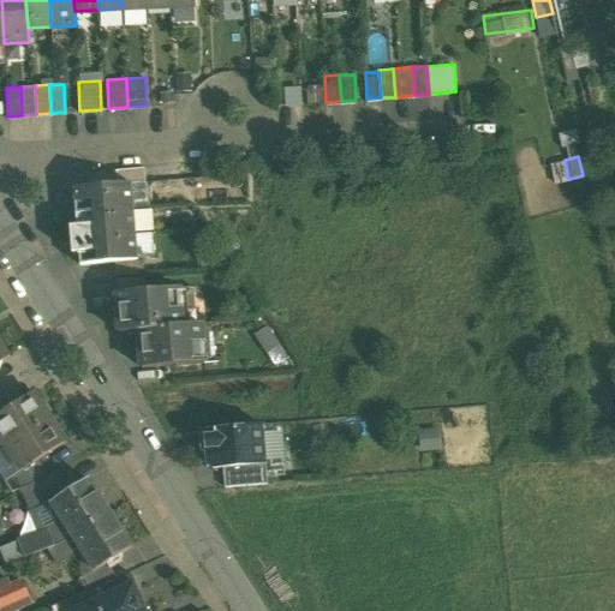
[(144,166),(115,168),(117,183),(131,181),(145,180),(144,166)]
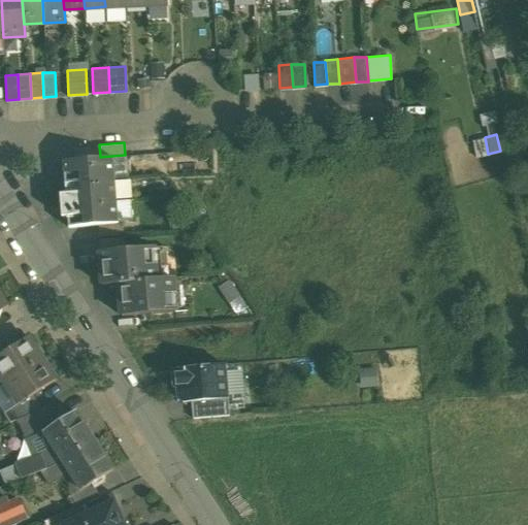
[(99,144),(74,146),(75,159),(100,157),(99,144)]
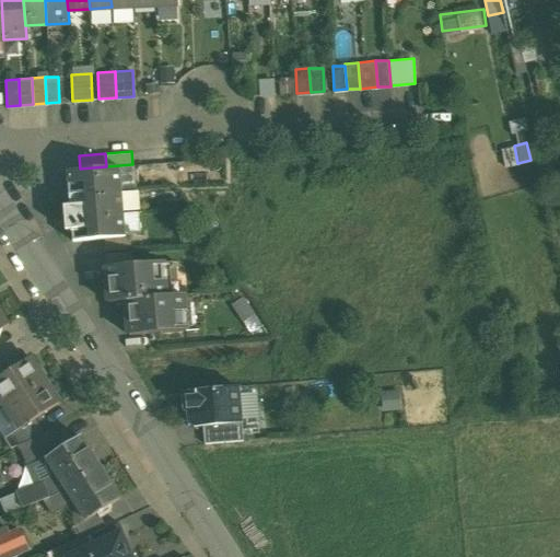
[(80,169),(67,170),(69,193),(121,188),(119,165),(106,166),(80,169)]
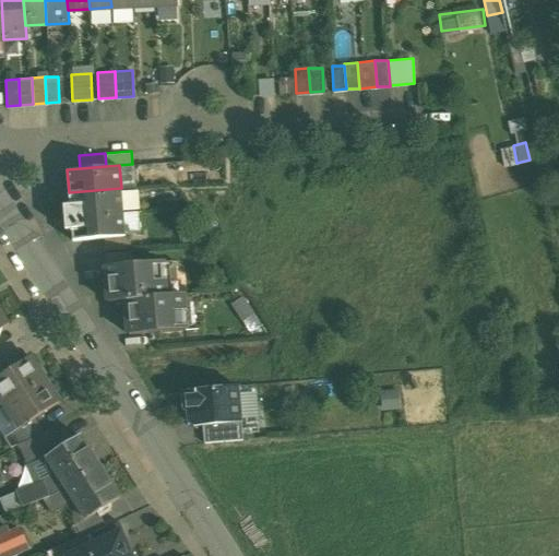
[(121,188),(69,192),(70,203),(63,204),(64,216),(123,211),(121,188)]
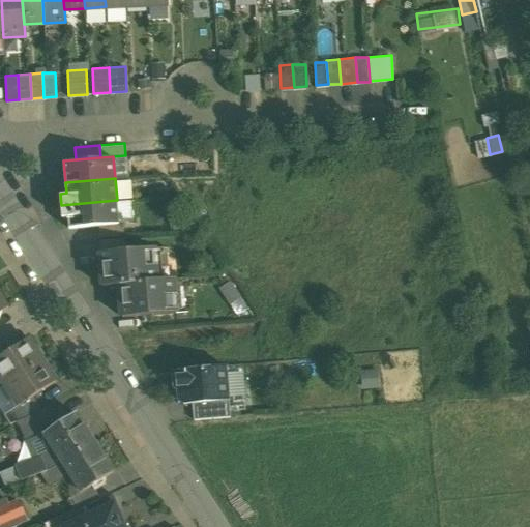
[(117,200),(61,205),(62,216),(68,215),(69,227),(98,224),(118,223),(117,200)]
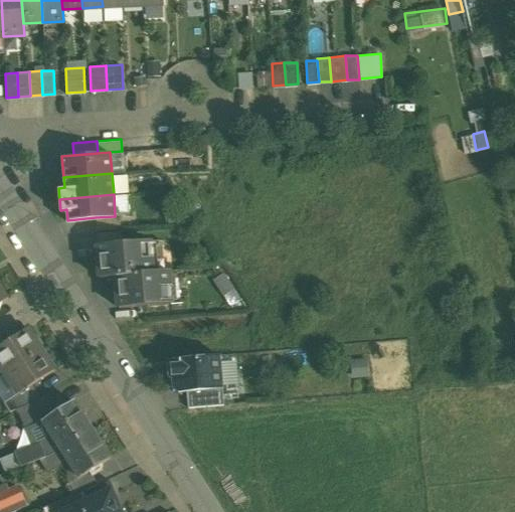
[(115,216),(96,217),(97,229),(121,227),(120,215),(115,216)]
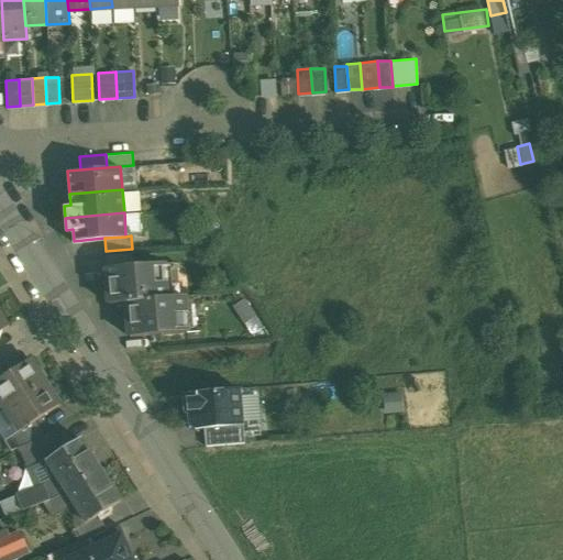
[(132,251),(106,253),(107,266),(133,264),(132,251)]
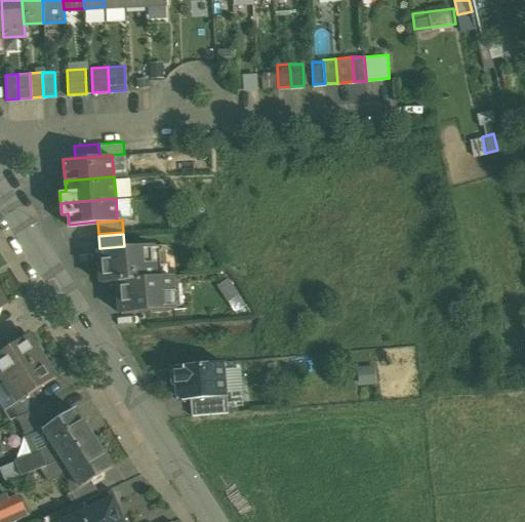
[(99,248),(103,282),(119,280),(155,277),(155,276),(153,244),(124,246),(99,248)]
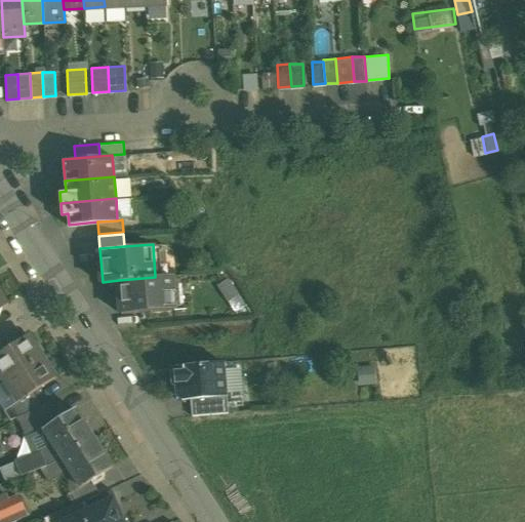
[(171,275),(155,276),(155,277),(119,280),(121,312),(174,308),(171,275)]
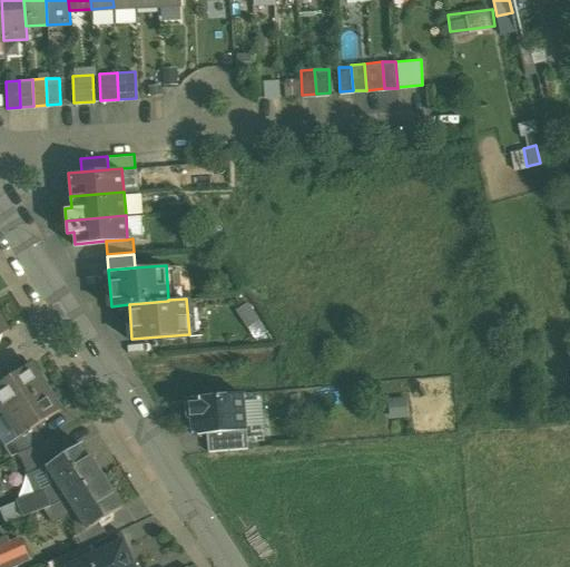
[(5,379),(0,381),(0,404),(5,411),(46,384),(31,362),(5,379)]
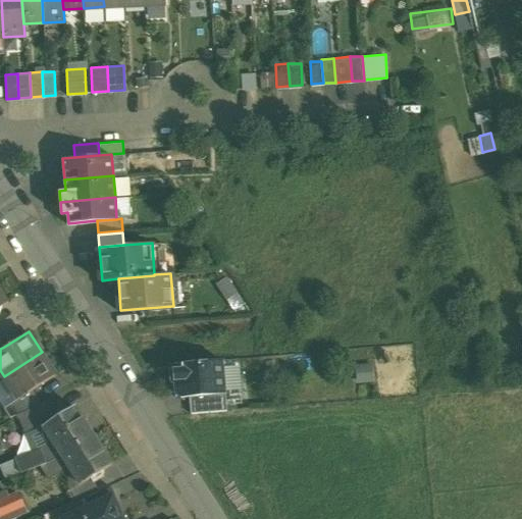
[(42,352),(4,376),(17,398),(32,388),(55,373),(42,352)]
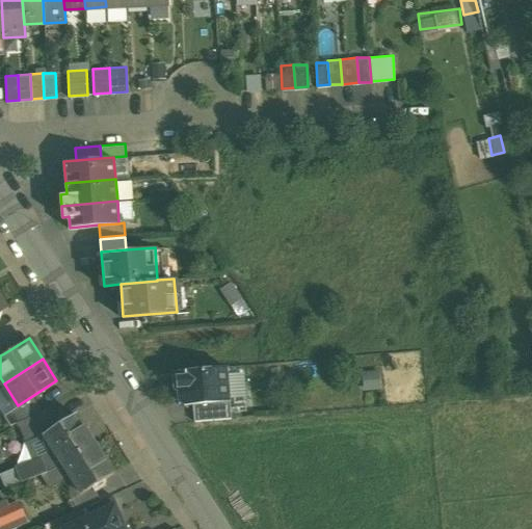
[(227,366),(211,367),(211,368),(174,371),(175,388),(177,389),(178,389),(179,399),(184,403),(193,402),(230,399),(227,366)]
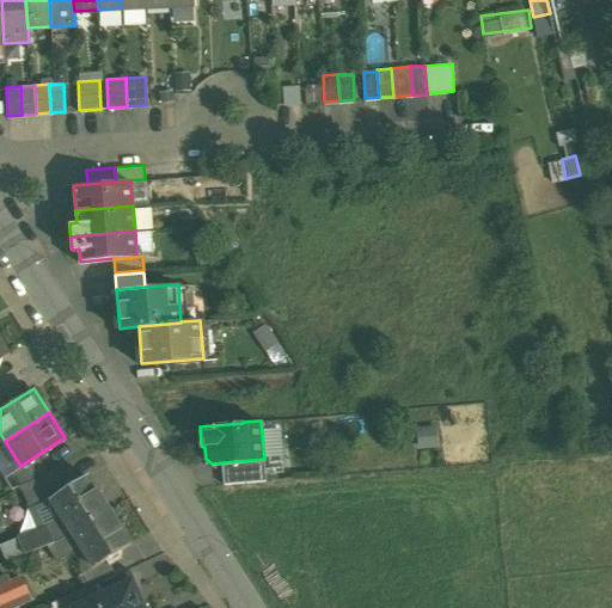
[(37,455),(20,466),(5,476),(11,487),(22,483),(48,472),(37,455)]
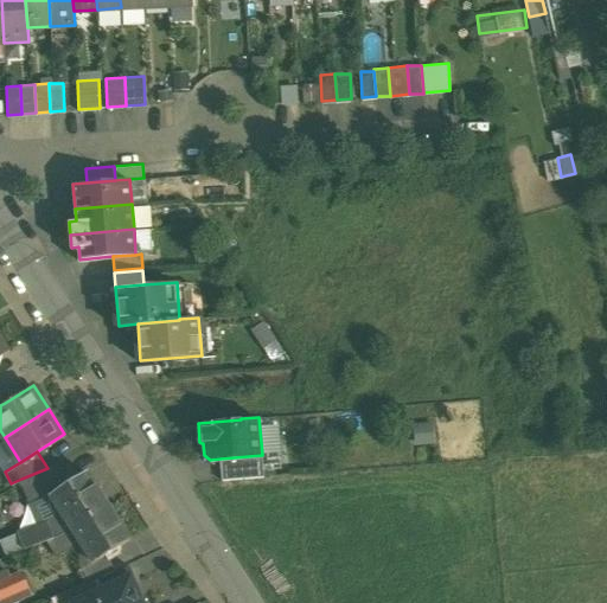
[(262,455),(221,459),(222,479),(263,475),(262,455)]
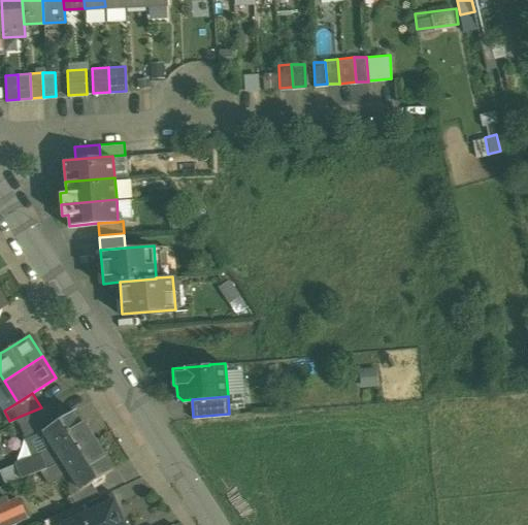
[(41,407),(19,417),(28,436),(43,430),(54,424),(51,419),(53,418),(44,405),(41,407)]
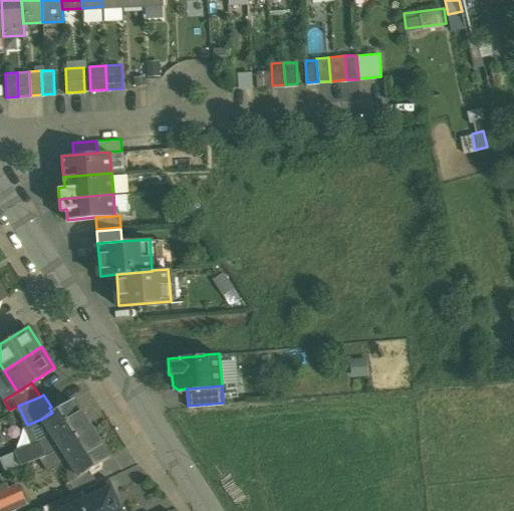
[(51,407),(49,408),(52,413),(42,419),(60,447),(91,427),(73,399),(62,406),(59,402),(51,407)]
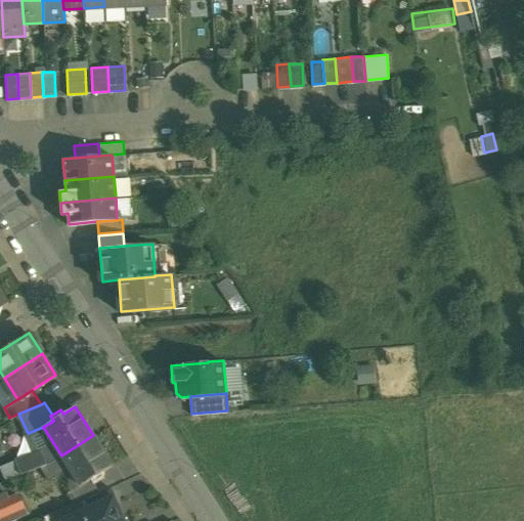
[(43,427),(28,433),(36,450),(15,459),(20,474),(57,459),(61,456),(43,427)]
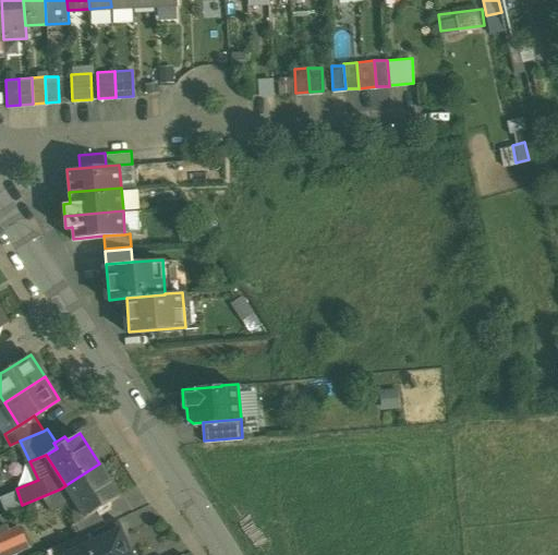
[(119,495),(99,463),(65,485),(84,516),(85,516),(96,508),(99,514),(101,513),(111,507),(108,502),(119,495)]
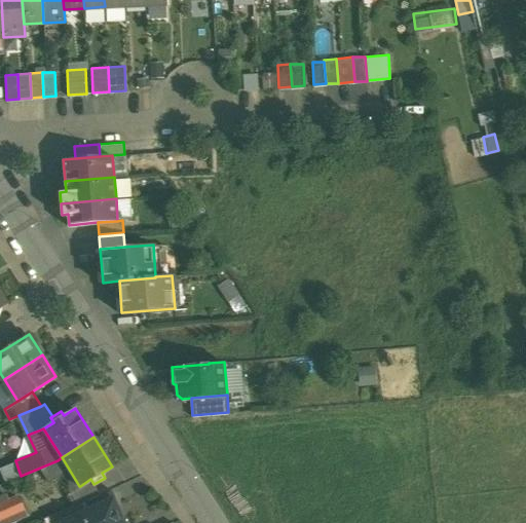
[(90,479),(80,486),(79,486),(70,493),(75,503),(100,492),(96,483),(94,484),(90,479)]
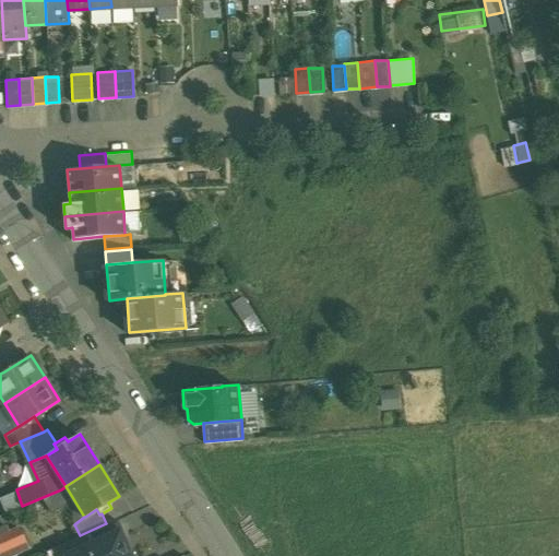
[(11,530),(9,523),(0,527),(0,549),(2,555),(6,555),(21,549),(18,544),(28,539),(22,524),(11,530)]
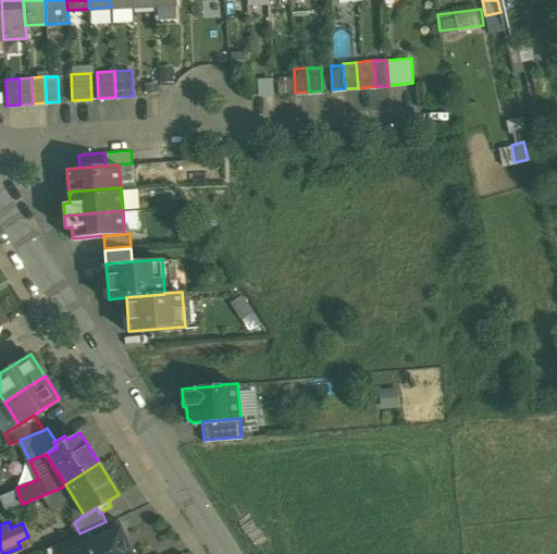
[(78,533),(47,549),(49,553),(67,553),(96,541),(90,530),(78,534),(78,533)]
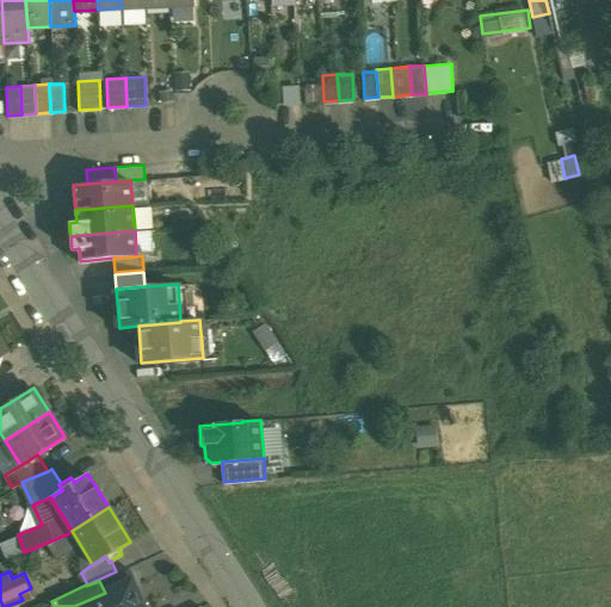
[(105,593),(74,606),(142,606),(137,595),(134,596),(128,582),(105,593)]
